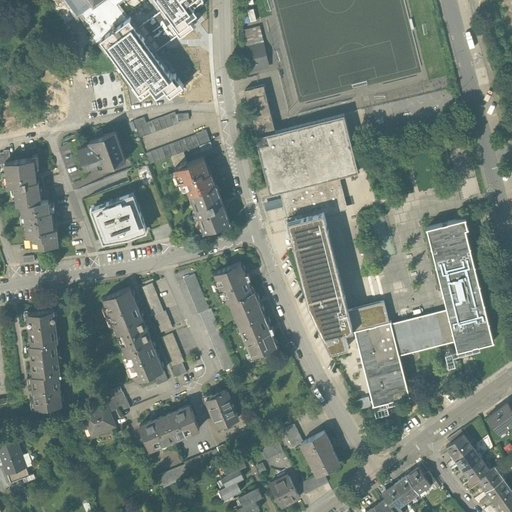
[(69,0),(78,12),(79,11),(85,18),(84,19),(95,35),(92,36),(96,42),(101,38),(100,38),(127,19),(116,3),(120,0),(69,0)]
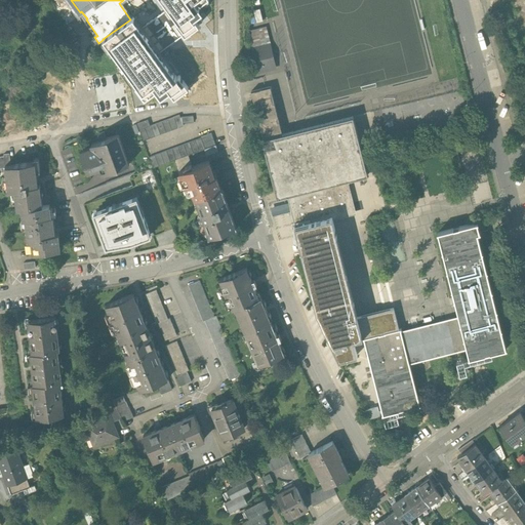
[(162,0),(168,8),(140,29),(132,17),(130,19),(103,39),(104,39),(136,85),(135,87),(145,99),(156,91),(160,97),(169,91),(174,98),(188,88),(178,76),(176,77),(159,53),(184,35),(185,36),(199,26),(194,18),(202,12),(198,6),(205,0),(162,0)]
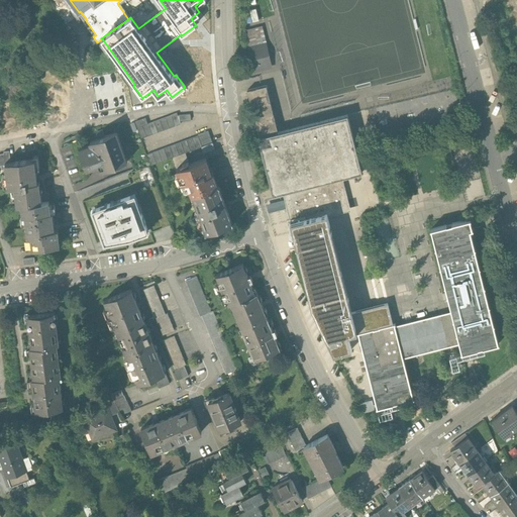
[(263,46),(248,49),(253,72),(268,68),(263,46)]
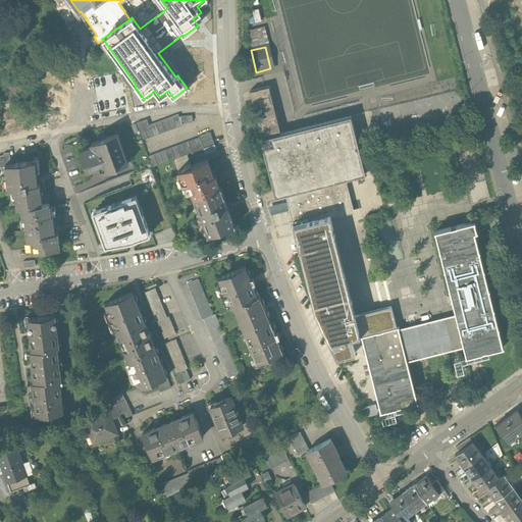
[(268,87),(250,91),(260,132),(262,139),(280,134),(268,87)]
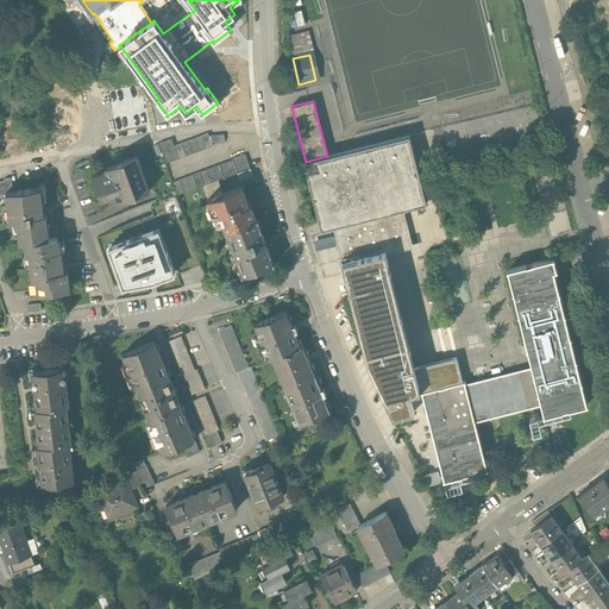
[(171,139),(159,144),(165,163),(213,146),(212,143),(225,142),(224,135),(209,136),(208,133),(174,146),(171,139)]
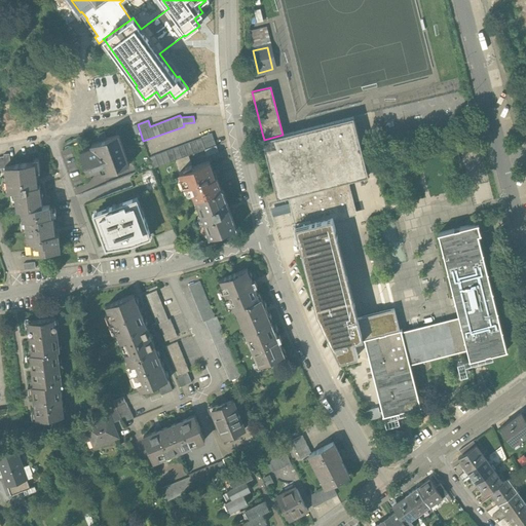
[(264,140),(262,140),(277,198),(278,198),(288,196),(295,226),(333,217),(355,211),(348,181),(367,176),(368,176),(365,163),(353,117),(352,117),(283,135),(264,140)]
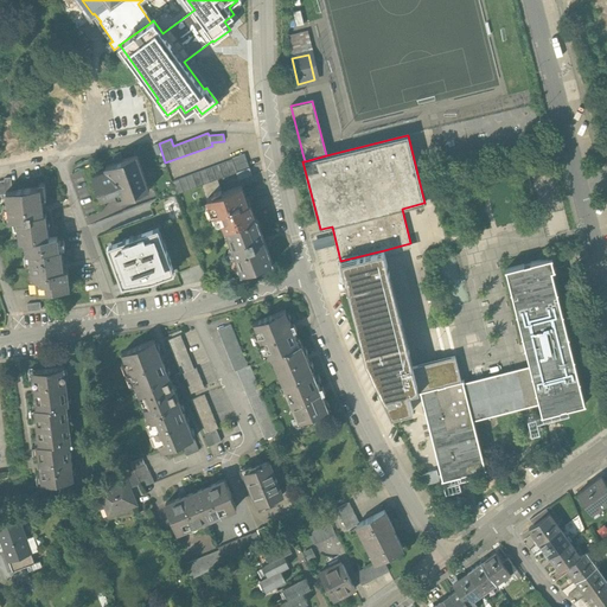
[(136,155),(123,160),(120,153),(114,157),(116,163),(106,166),(107,170),(93,176),(101,198),(115,193),(117,198),(125,196),(126,198),(149,190),(136,155)]
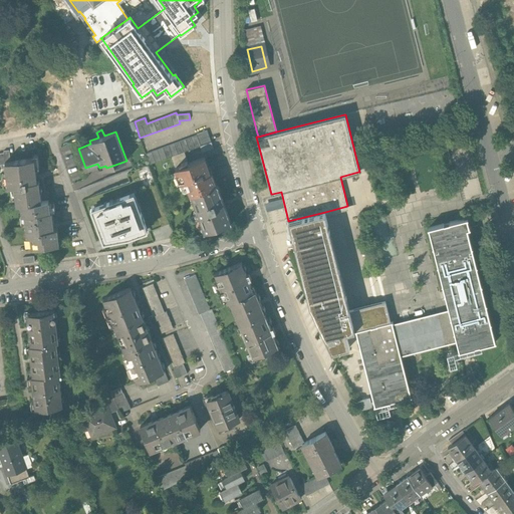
[(197,136),(146,154),(150,165),(172,157),(184,152),(200,146),(211,142),(207,131),(197,135),(197,136)]
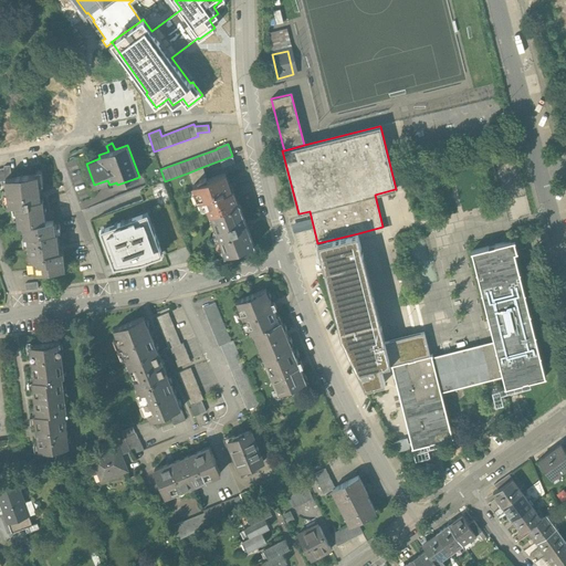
[(232,156),(220,160),(222,167),(234,163),(232,156)]
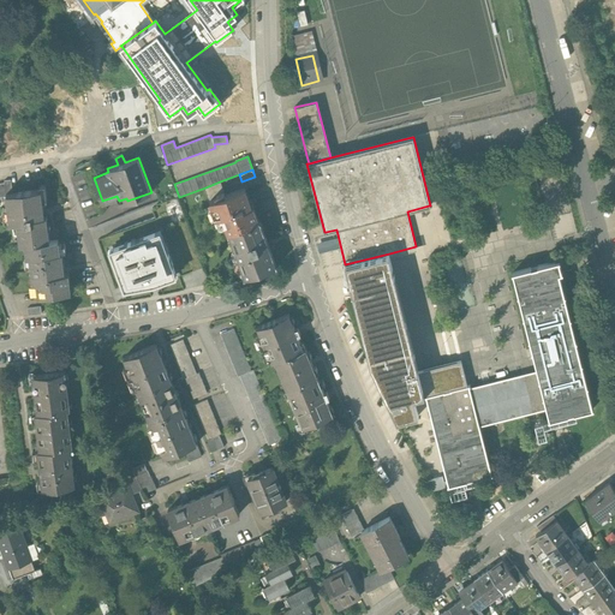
[(220,181),(206,187),(210,201),(218,198),(216,196),(224,193),(220,181)]
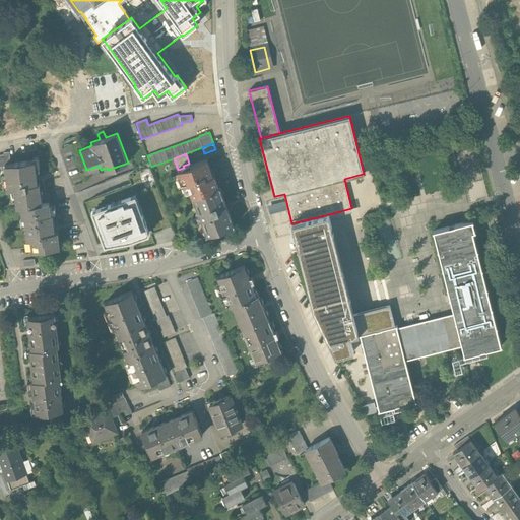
[(35,160),(5,165),(8,189),(15,188),(17,199),(16,199),(17,207),(21,206),(42,203),(40,183),(38,183),(35,160)]
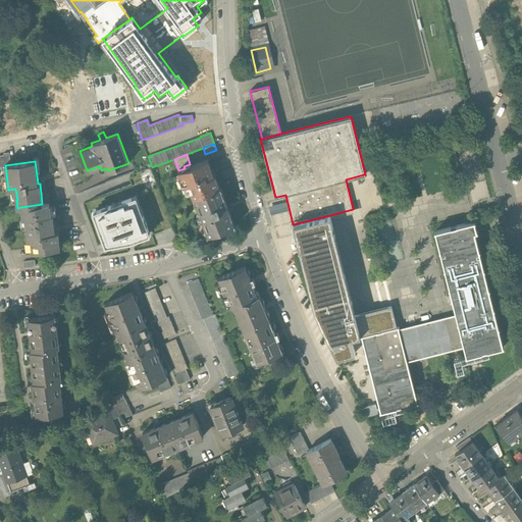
[(208,161),(192,167),(190,164),(184,166),(185,168),(178,170),(180,175),(176,176),(180,187),(184,186),(187,194),(192,192),(194,197),(220,188),(219,187),(215,175),(217,175),(215,169),(212,170),(208,161)]
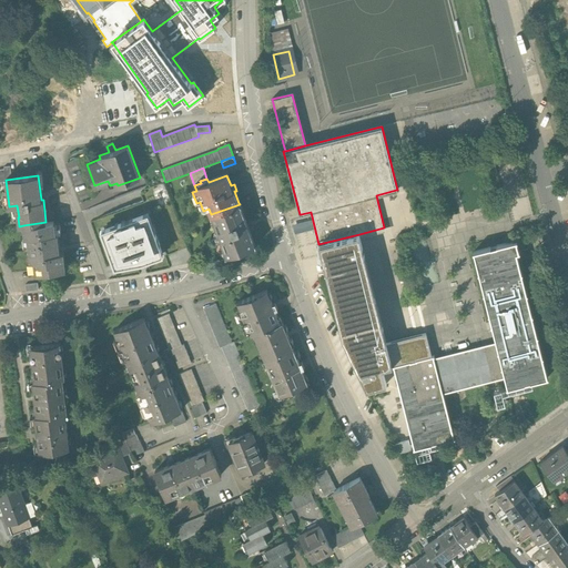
[(240,204),(211,214),(226,256),(255,246),(240,203),(239,203),(240,204)]
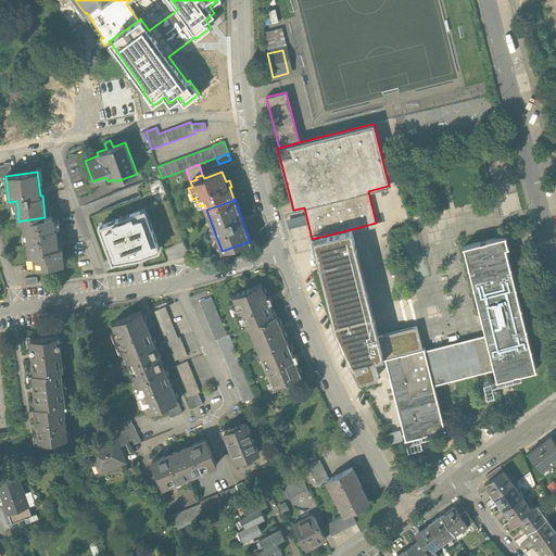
[(144,209),(98,226),(112,263),(139,258),(160,250),(144,209)]
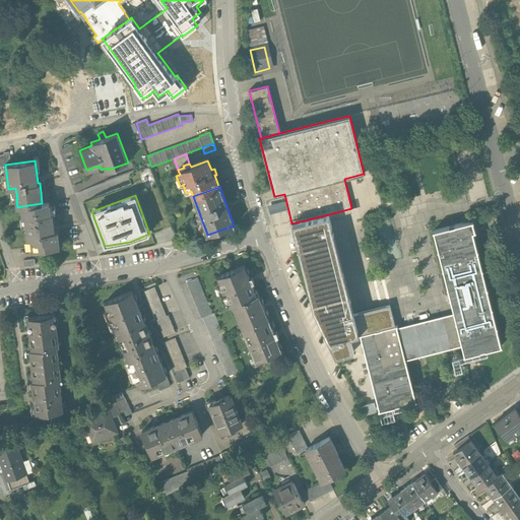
[(42,203),(21,206),(22,217),(25,216),(28,239),(31,239),(33,250),(60,247),(58,231),(55,231),(53,213),(51,213),(50,202),(42,203)]
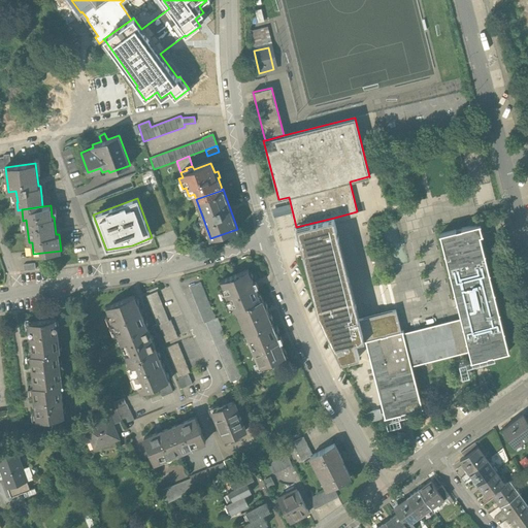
[(296,227),(299,237),(336,228),(334,218),(296,227)]
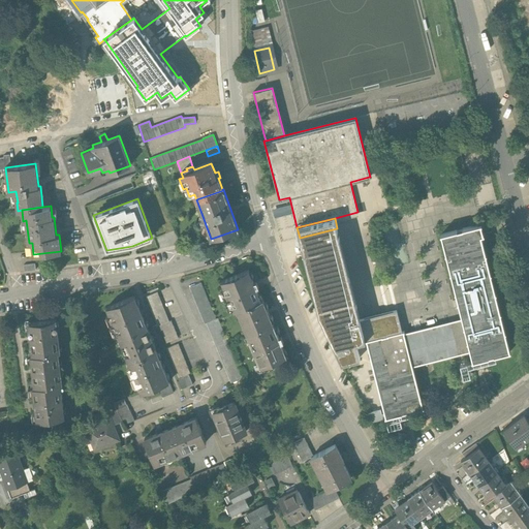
[(462,317),(404,332),(404,331),(402,331),(387,335),(382,336),(366,340),(385,416),(384,417),(385,418),(424,408),(424,407),(423,407),(412,366),(470,351),(472,360),(472,361),(489,356),(489,355),(491,355),(494,354),(494,355),(510,351),(510,350),(509,350),(480,235),(484,235),(484,234),(483,234),(480,225),(481,224),(481,223),(440,234),(440,235),(441,235),(458,301),(457,302),(458,303),(462,317)]
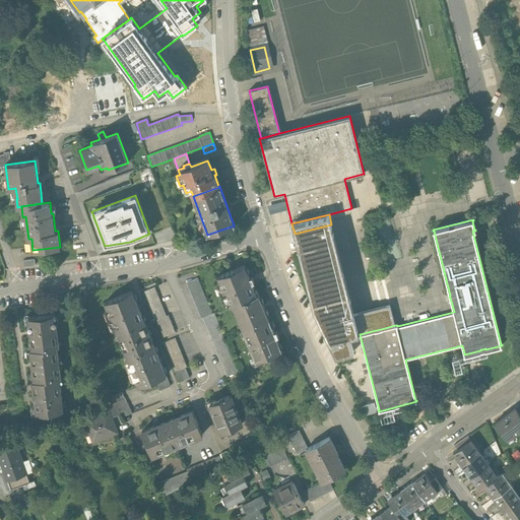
[(331,224),(295,234),(313,309),(335,356),(353,351),(350,337),(360,334),(353,313),(331,224)]
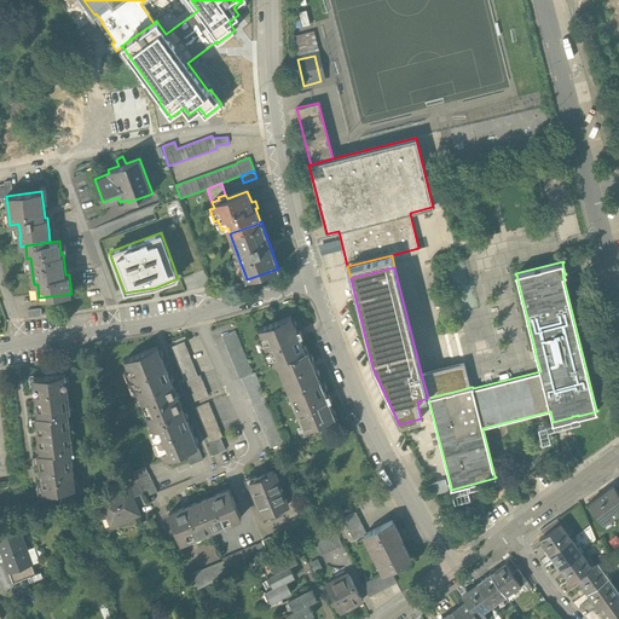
[(291,316),(258,329),(273,365),(277,364),(306,352),(306,351),(300,337),(302,336),(300,330),(298,330),(291,316)]
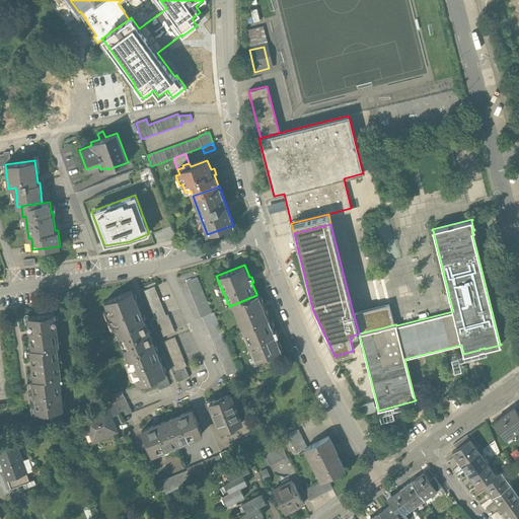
[(212,313),(198,278),(186,282),(201,317),(203,316),(212,313)]
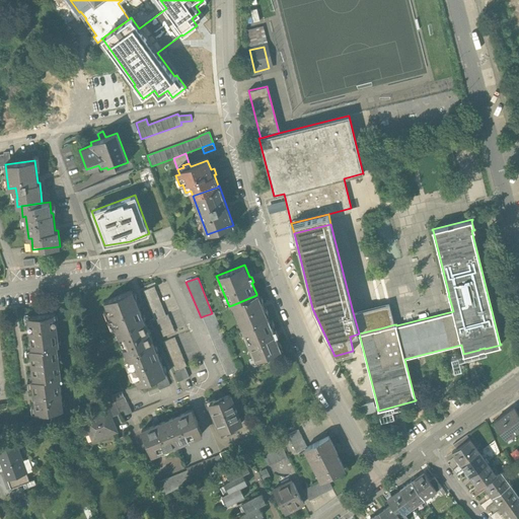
[(154,287),(143,291),(155,319),(157,319),(166,315),(154,287)]
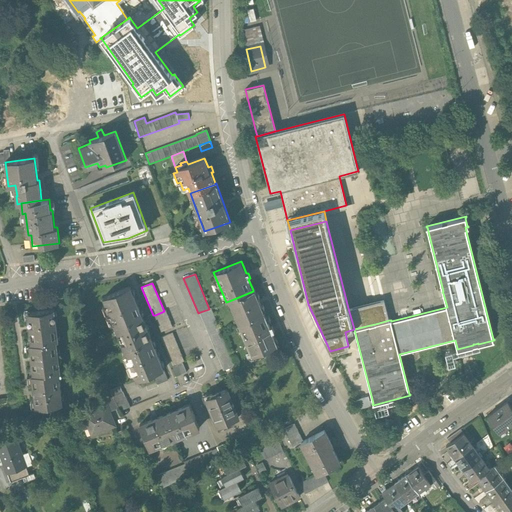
[(130,286),(103,297),(115,328),(119,326),(142,316),(130,286)]
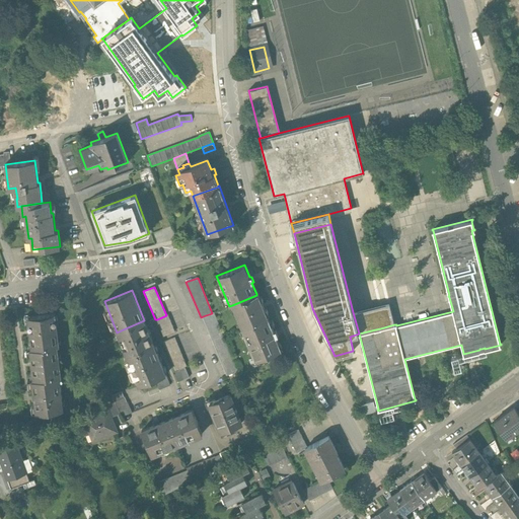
[(256,295),(232,305),(241,328),(244,326),(268,317),(258,294),(256,294),(256,295)]
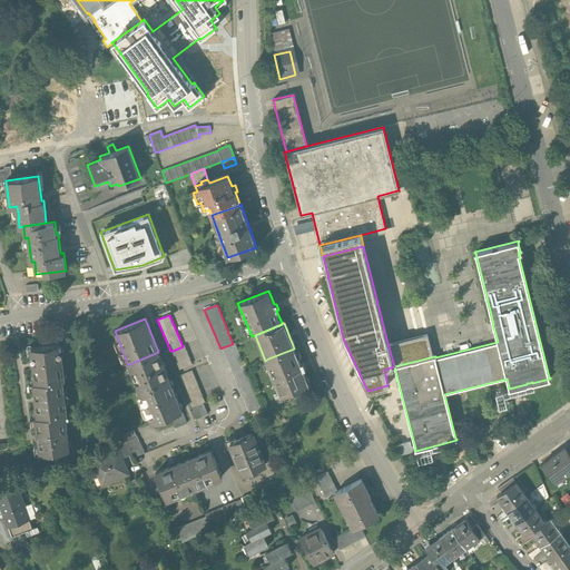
[(387,343),(394,366),(412,362),(418,361),(433,356),(428,333),(387,343)]
